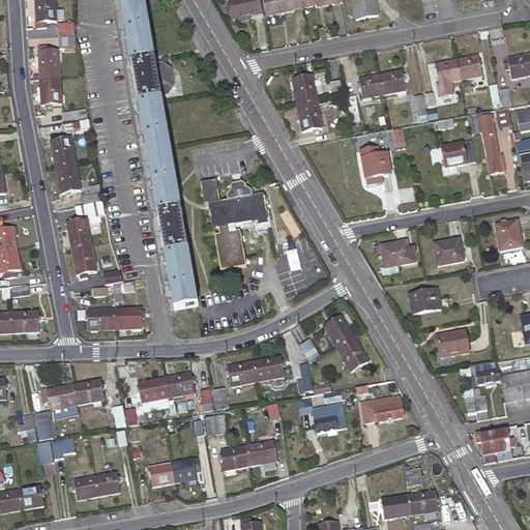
[(57,22),(55,0),(34,0),(36,24),(57,22)]
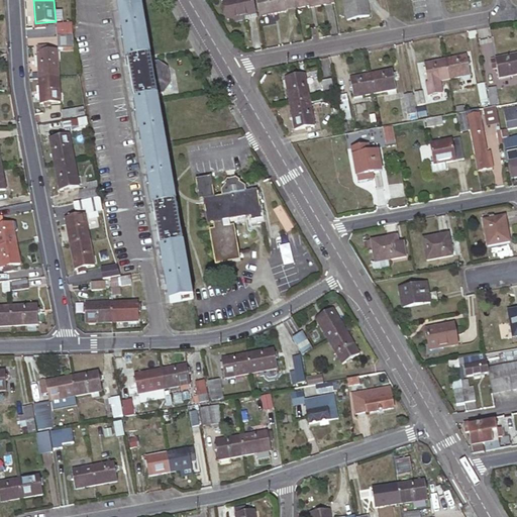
[(116,0),(119,12),(141,8),(139,0),(116,0)]
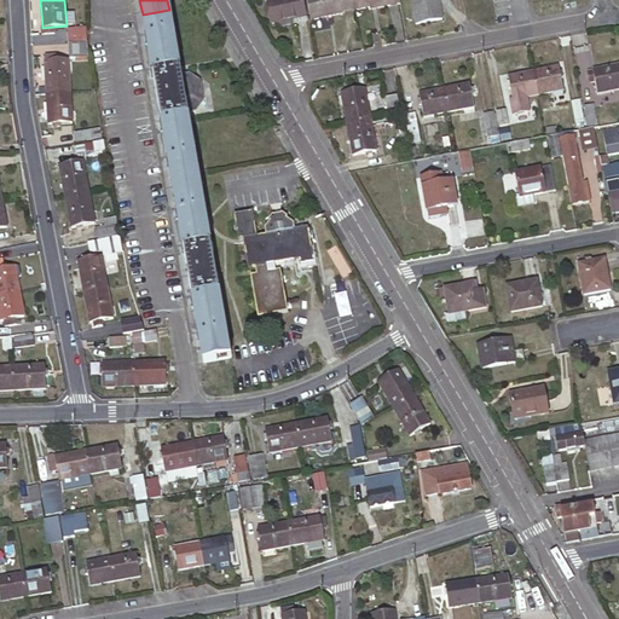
[(267,0),(272,23),(273,22),(293,18),(306,16),(301,0),(267,0)]
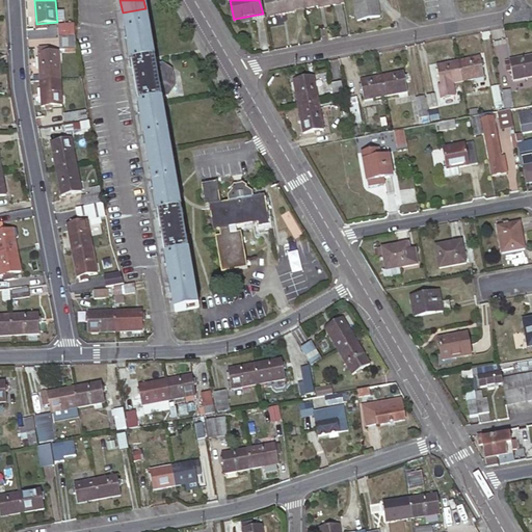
[(263,0),(267,17),(295,10),(295,8),(306,6),(304,0),(263,0)]
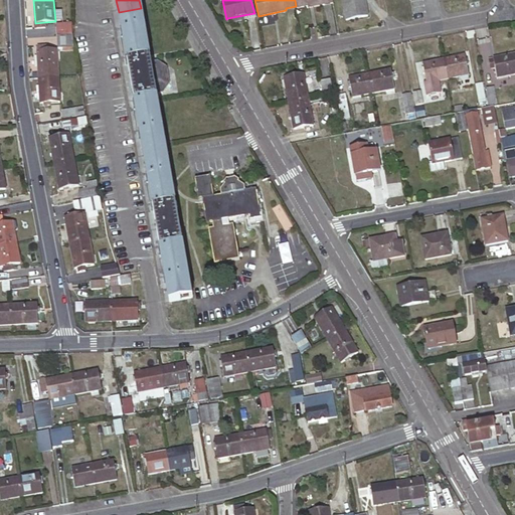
[(342,0),(346,19),(368,15),(364,0),(342,0)]
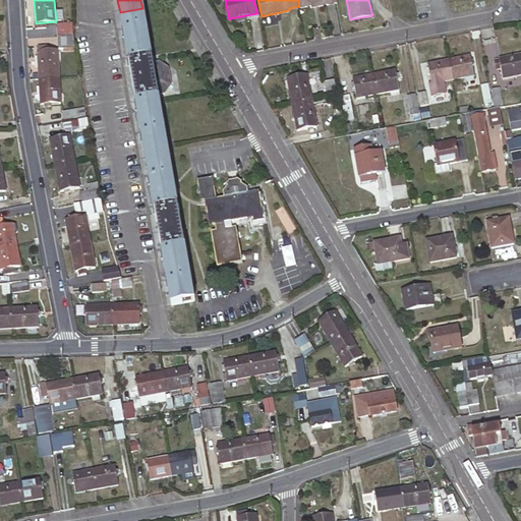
[(192,293),(158,95),(151,56),(142,8),(120,12),(172,305),(193,301),(192,293)]
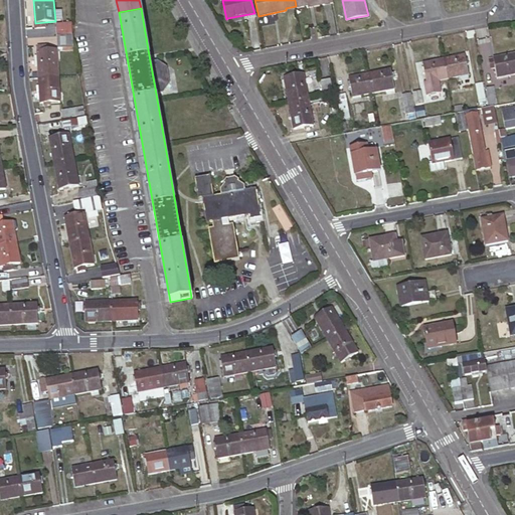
[(72,34),(57,35),(58,47),(72,46),(72,36),(72,34)]
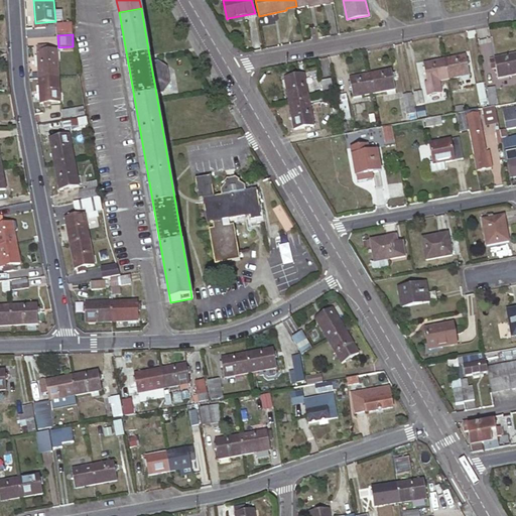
[(58,76),(56,49),(46,49),(37,50),(38,77),(58,76)]
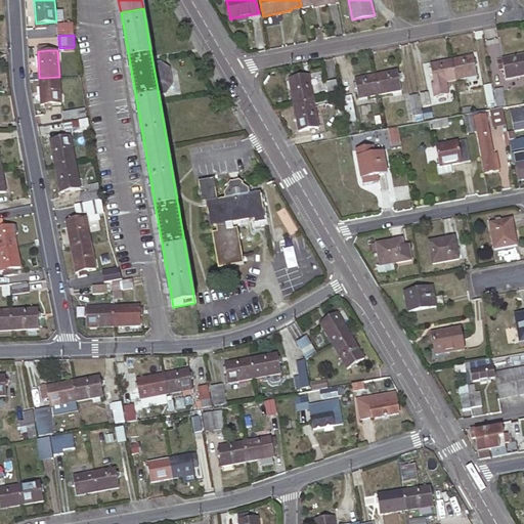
[(507,80),(523,76),(523,54),(503,59),(504,62),(498,62),(500,71),(505,70),(507,80)]
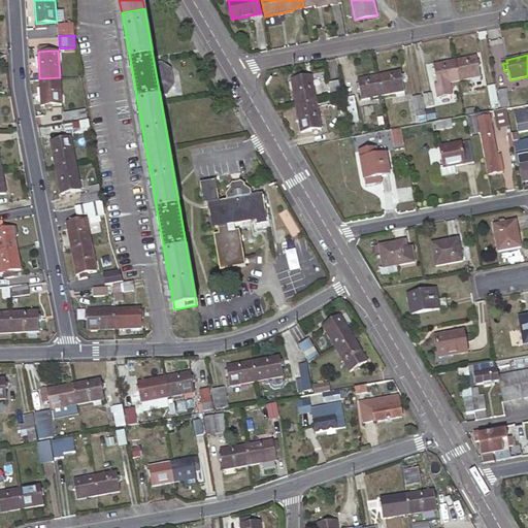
[(160,56),(153,57),(160,96),(167,95),(174,85),(170,62),(160,56)]
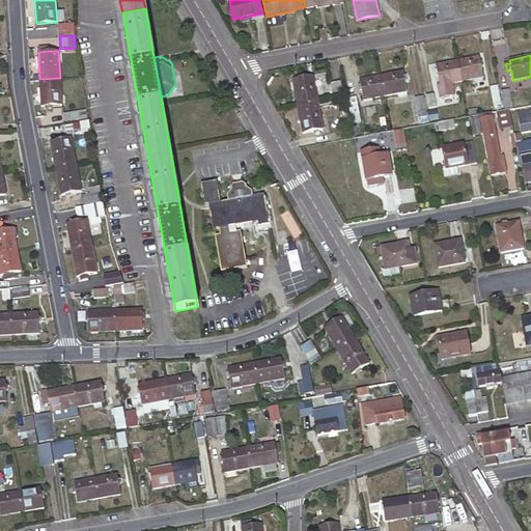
[(462,82),(483,78),(479,57),(457,61),(462,82)]
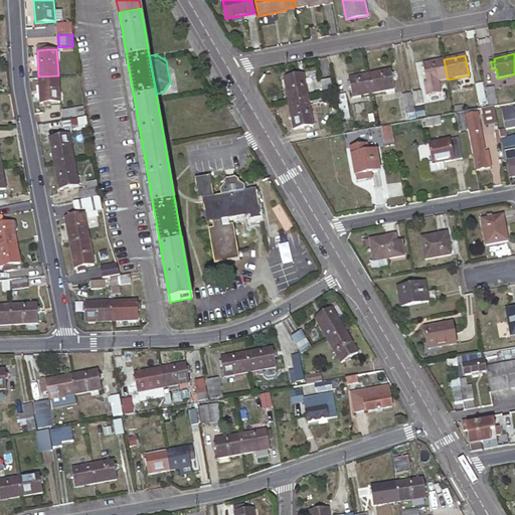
[(448,79),(444,59),(422,63),(425,82),(423,82),(426,96),(441,93),(439,80),(448,79)]
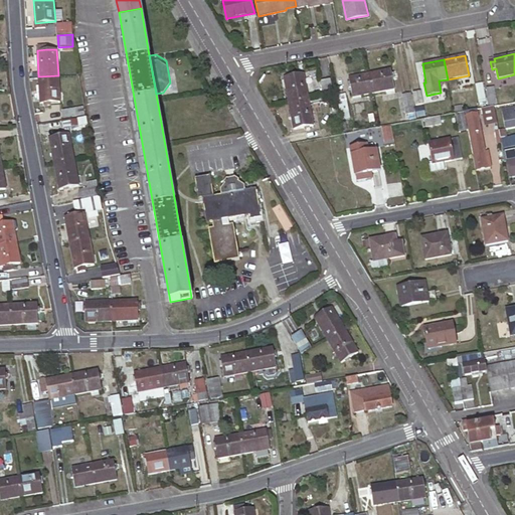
[(374,93),(395,89),(391,69),(370,73),(374,93)]
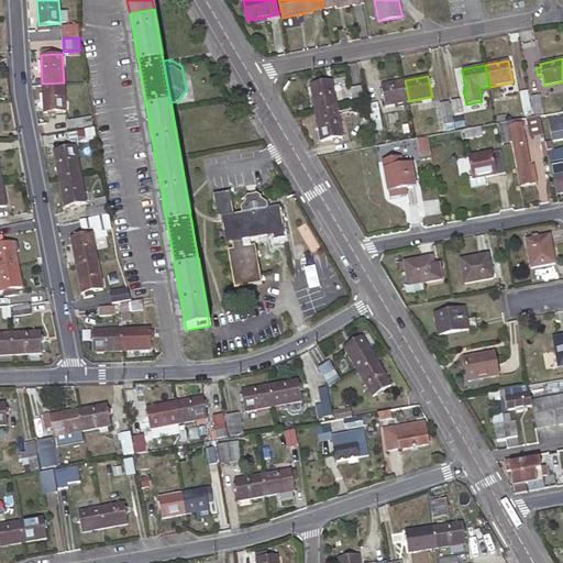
[(311,85),(316,113),(338,109),(332,80),(311,85)]
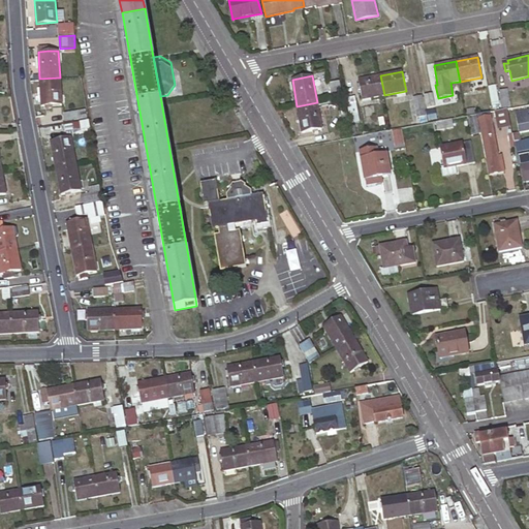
[(363,99),(384,95),(380,75),(360,80),(363,99)]
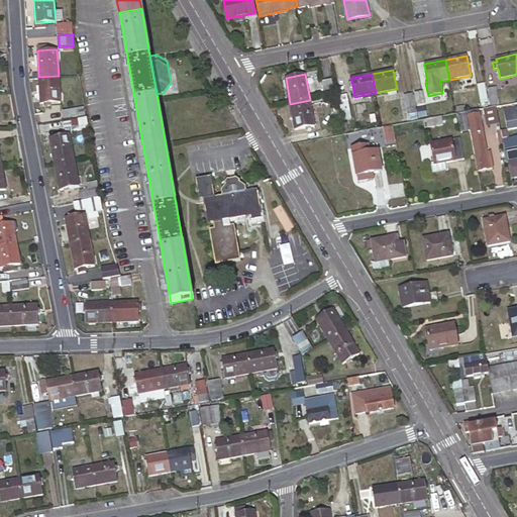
[(60,102),(59,76),(38,77),(40,104),(60,102)]
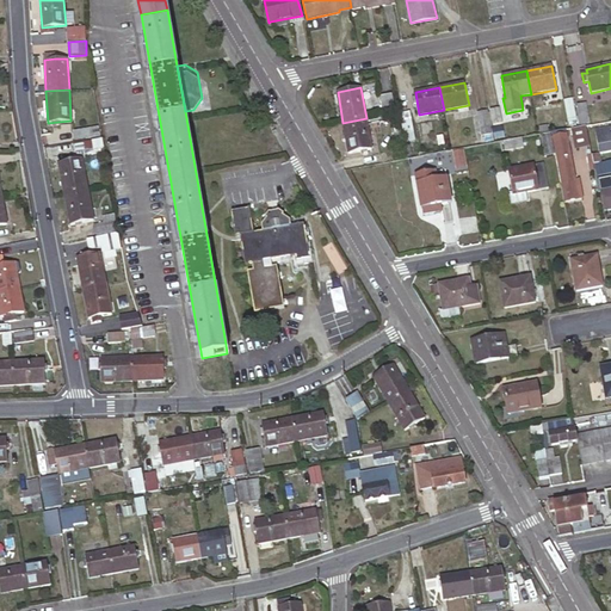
[(381,96),(383,115),(395,112),(392,94),(381,96)]
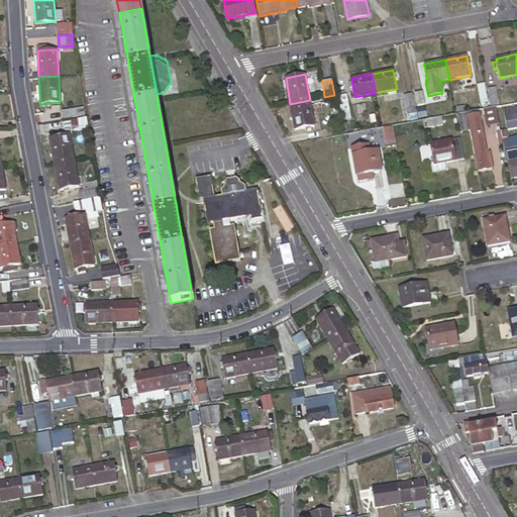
[(488,90),(491,105),(500,104),(496,88),(488,90)]
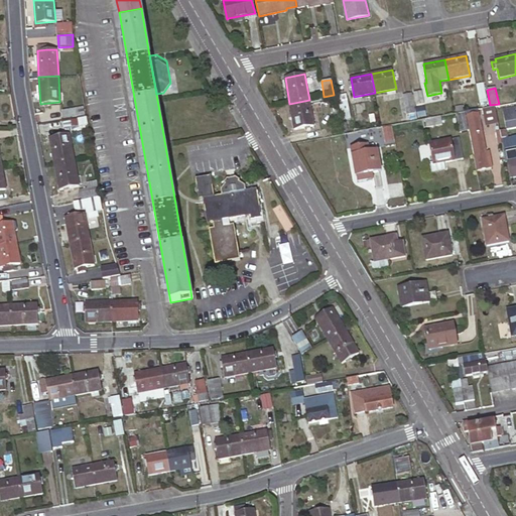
[(422,91),(414,93),(416,105),(424,104),(422,91)]
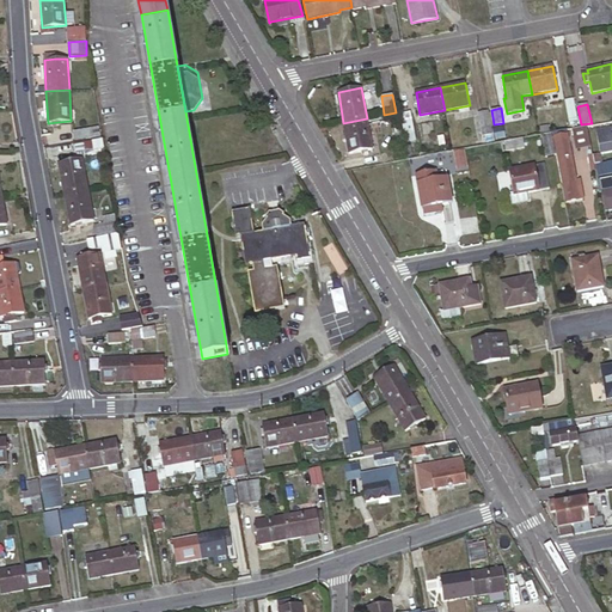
[(488,110),(478,112),(483,135),(493,134),(488,110)]
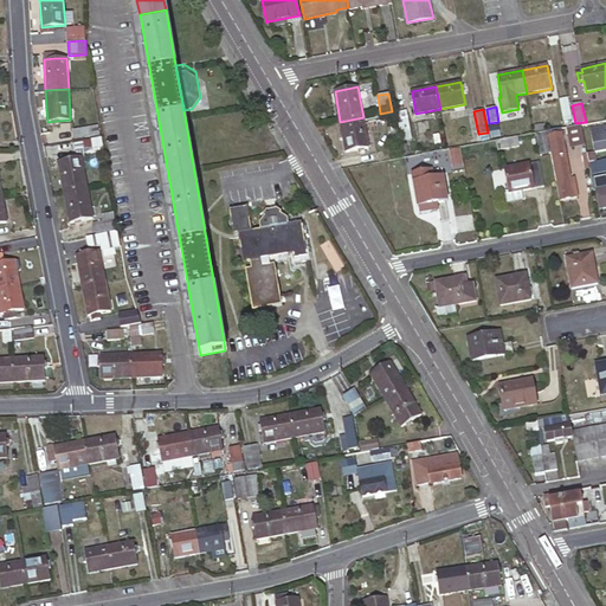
[(407,111),(398,113),(403,141),(412,139),(407,111)]
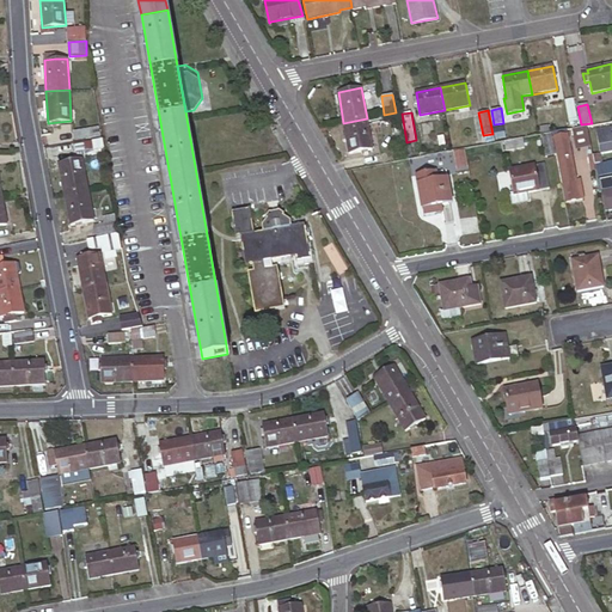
[(343,123),(349,154),(373,150),(367,118),(343,123)]
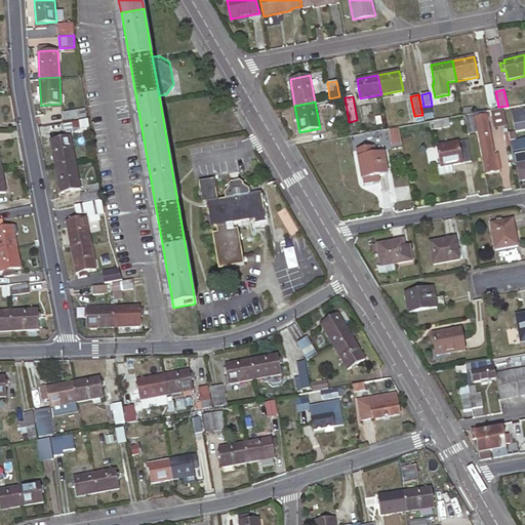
[(64,109),(65,116),(81,114),(80,106),(64,109)]
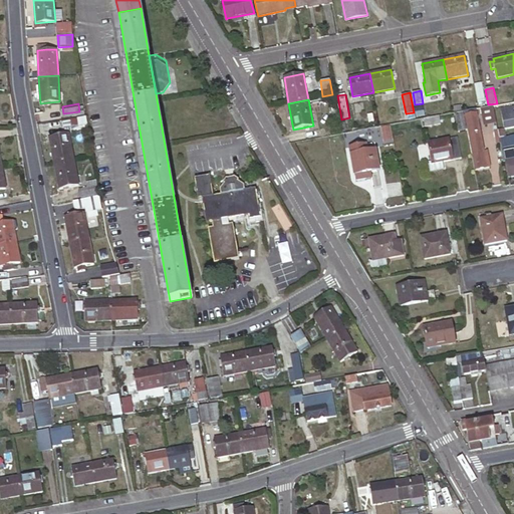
[(494,105),(488,106),(482,107),(484,123),(496,120),(494,109),(494,105)]
